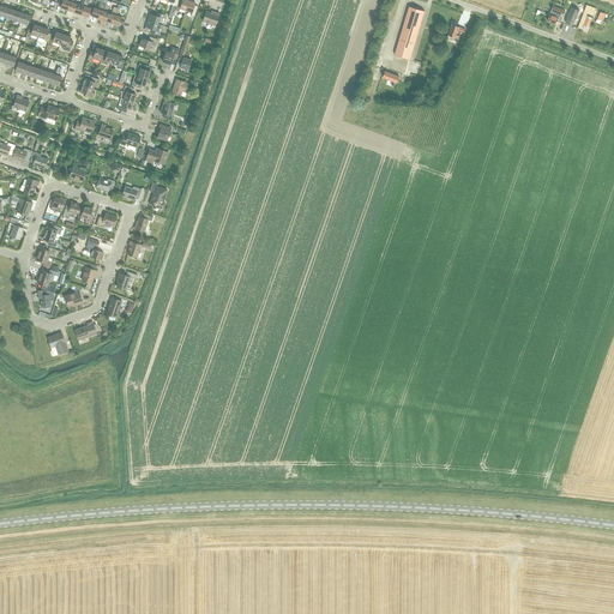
[(58,0),(58,5),(61,6),(60,7),(67,10),(70,0),(67,0),(66,0),(58,0)]
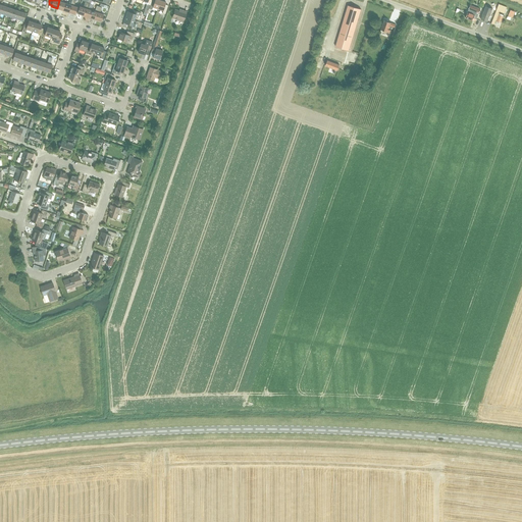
[(59,0),(57,8),(63,10),(65,3),(62,2),(62,0),(59,0)]
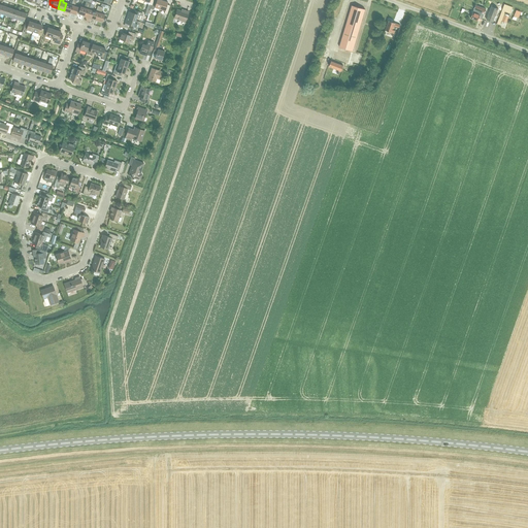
[(66,3),(64,10),(69,12),(73,0),(70,0),(69,4),(66,3)]
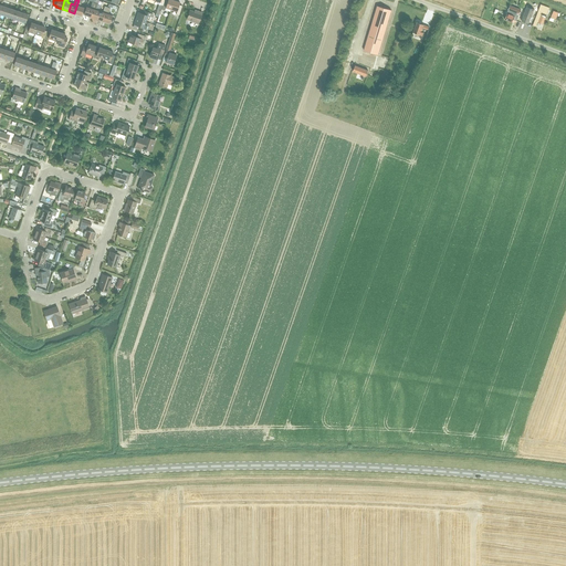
[(81,0),(79,0),(74,13),(81,16),(84,8),(80,7),(82,0),(81,0)]
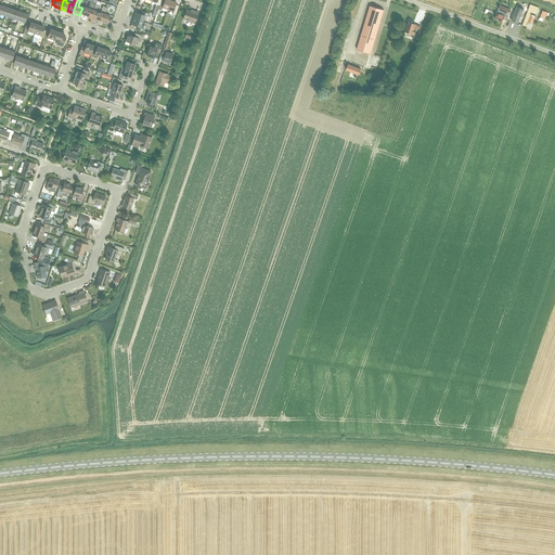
[(160,0),(159,5),(158,9),(162,10),(163,8),(168,10),(171,0),(169,0),(160,0)]
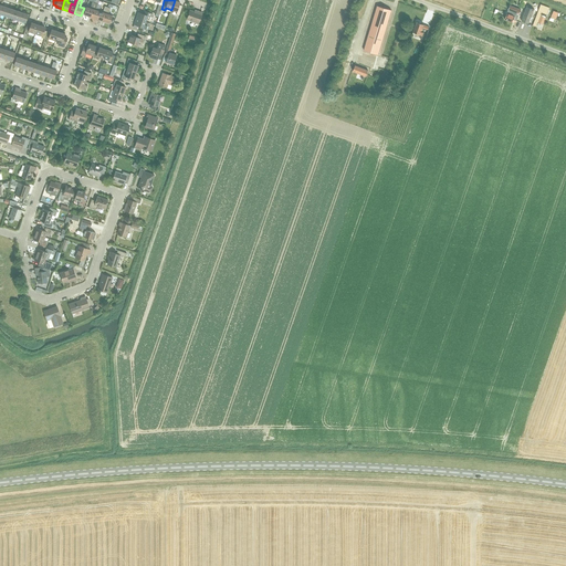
[(175,0),(171,10),(177,11),(176,14),(179,16),(182,6),(179,4),(180,2),(175,0)]
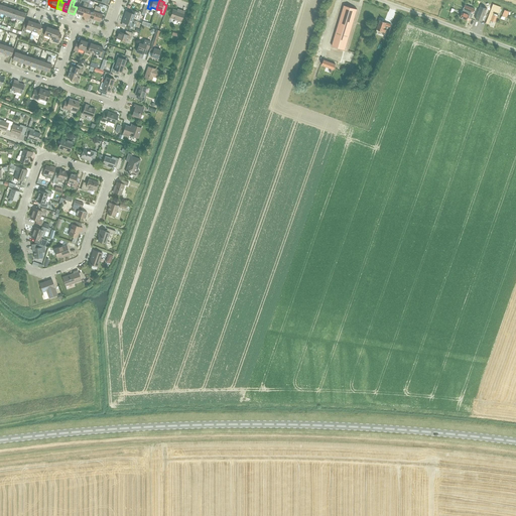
[(83,15),(87,3),(84,2),(82,7),(79,6),(77,13),(83,15)]
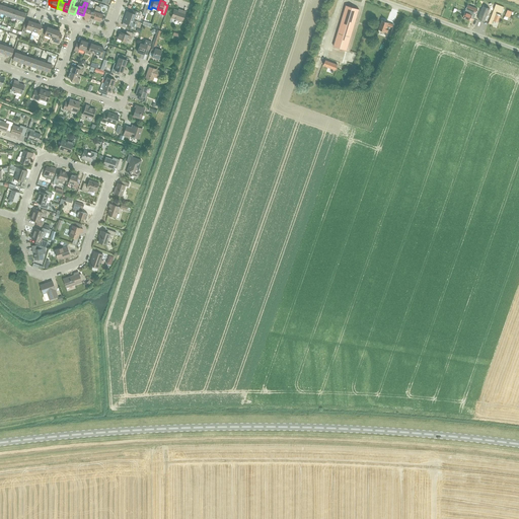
[(87,3),(83,15),(88,17),(91,10),(88,9),(89,4),(87,3)]
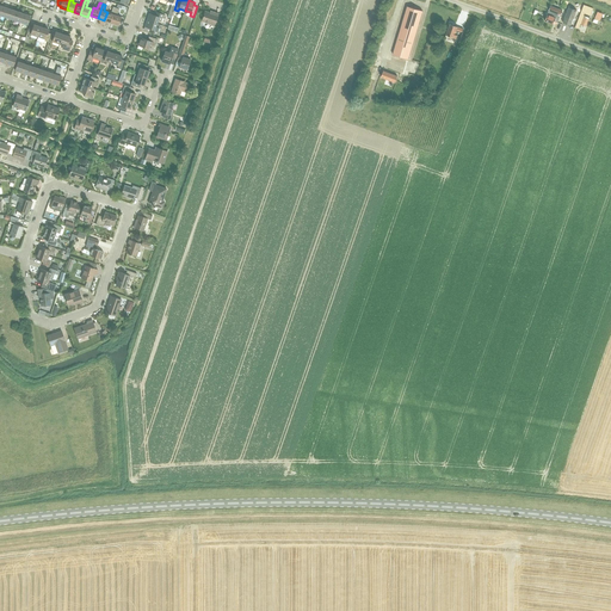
[(423,11),(420,11),(407,6),(393,55),(408,59),(423,11)]
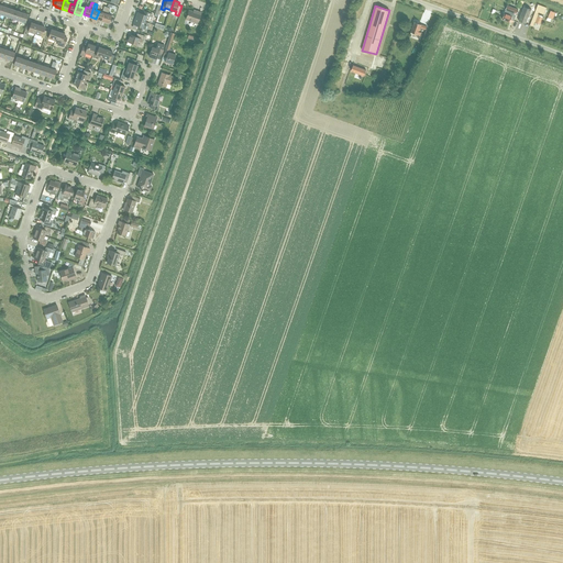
[(514,21),(518,10),(507,6),(505,10),(504,13),(501,20),(509,22),(510,20),(514,21)]
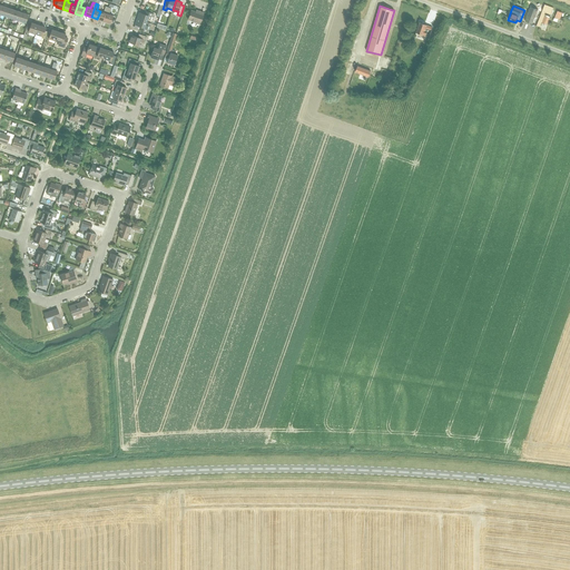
[(100,11),(97,19),(104,21),(108,8),(106,7),(104,12),(100,11)]
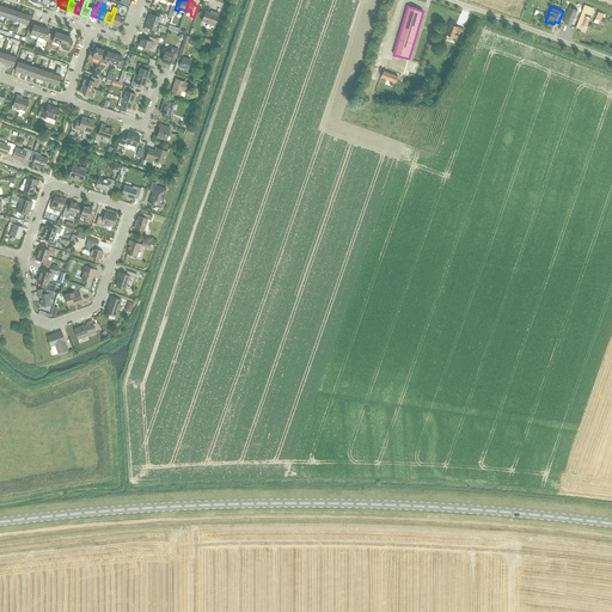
[(569,7),(563,23),(571,26),(577,11),(569,7)]
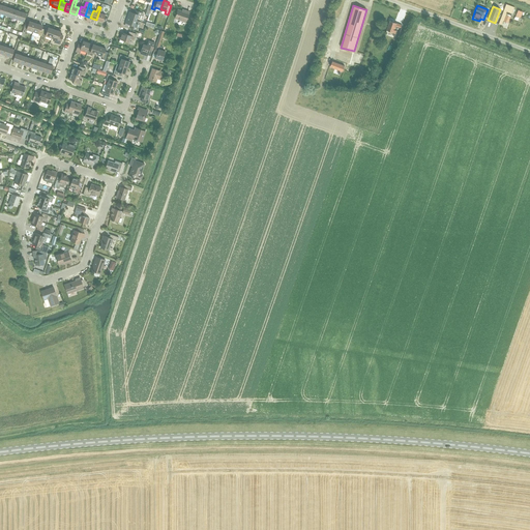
[(13,9),(7,7),(5,15),(11,17),(13,9)]
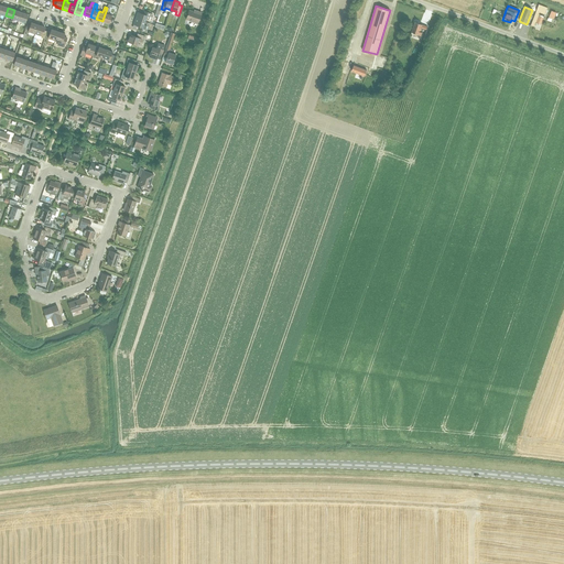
[(110,8),(107,8),(102,21),(109,23),(111,15),(108,14),(110,8)]
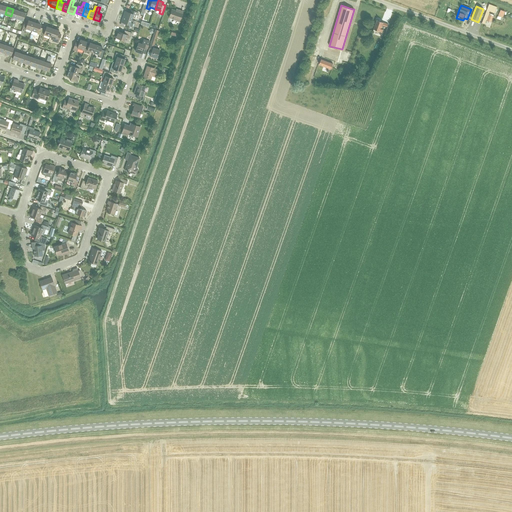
[(19,11),(13,9),(11,16),(17,19),(19,11)]
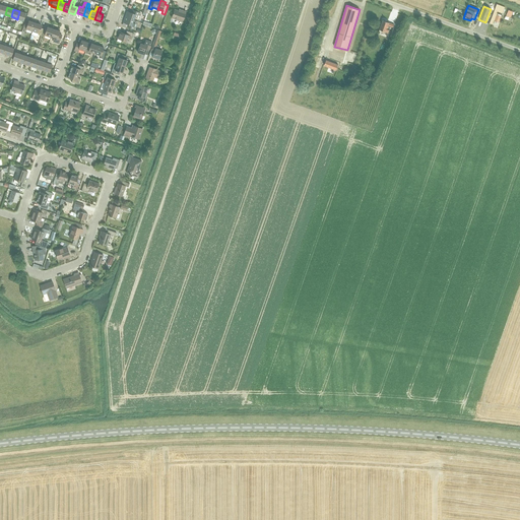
[(183,22),(186,11),(182,10),(181,12),(175,9),(172,17),(177,19),(177,20),(183,22)]
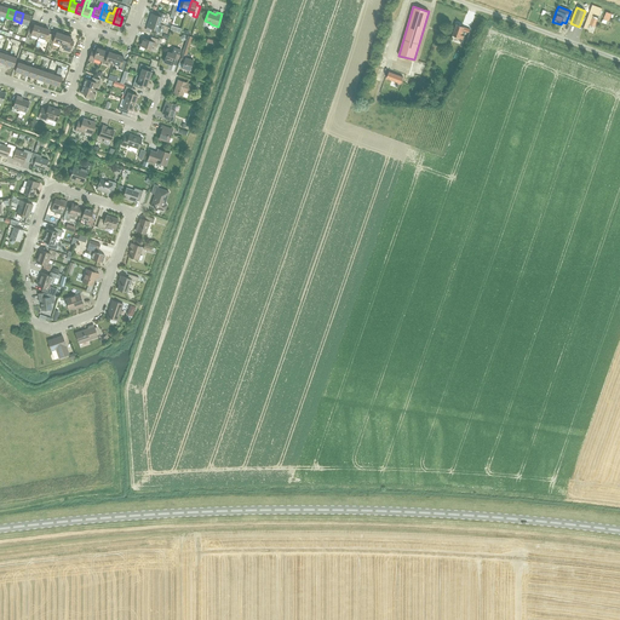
[(149,21),(159,24),(160,21),(165,22),(167,15),(159,12),(158,16),(151,13),(149,21)]
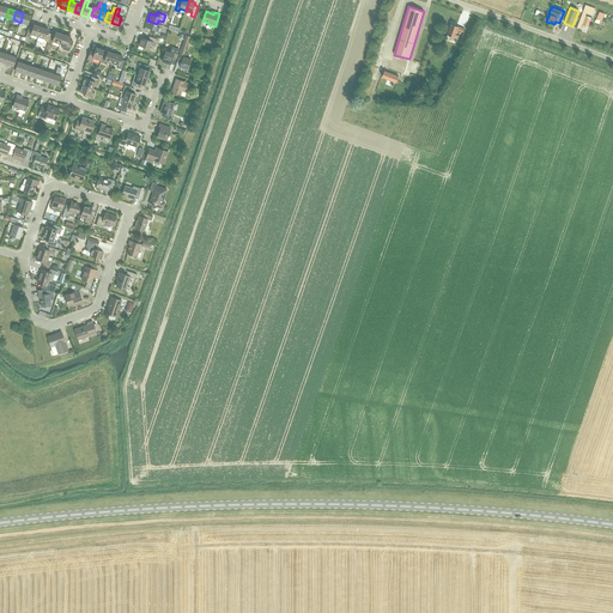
[(23,13),(20,23),(28,25),(30,16),(23,13)]
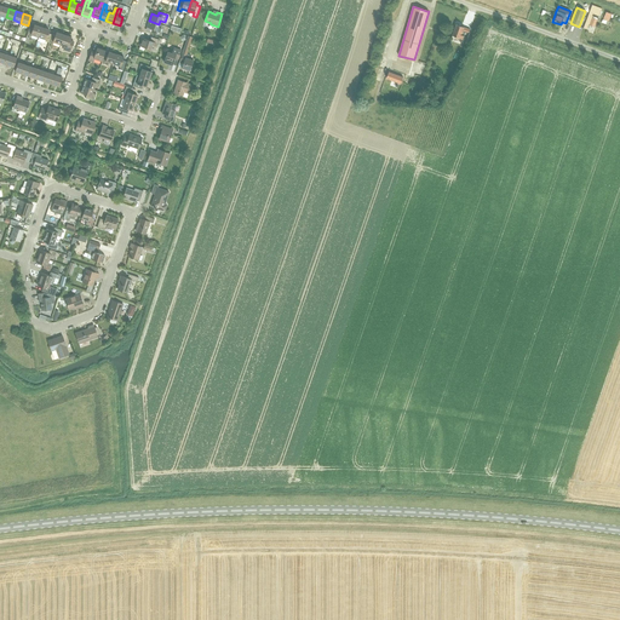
[(159,24),(149,21),(147,28),(153,29),(151,33),(160,35),(162,29),(161,28),(162,26),(159,24)]
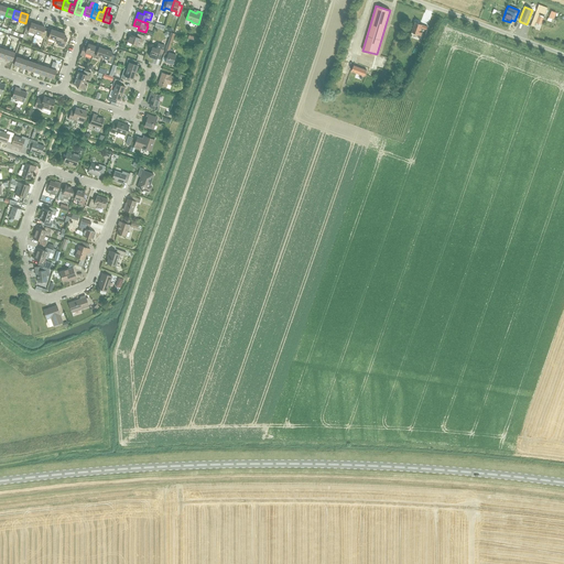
[(26,24),(24,32),(28,33),(28,32),(34,34),(38,25),(31,22),(30,25),(26,24)]
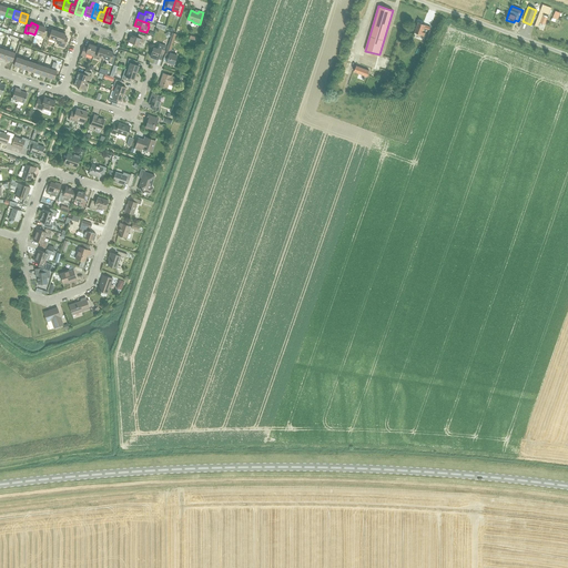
[(418,22),(415,32),(423,36),(422,39),(426,40),(430,27),(425,26),(426,24),(418,22)]
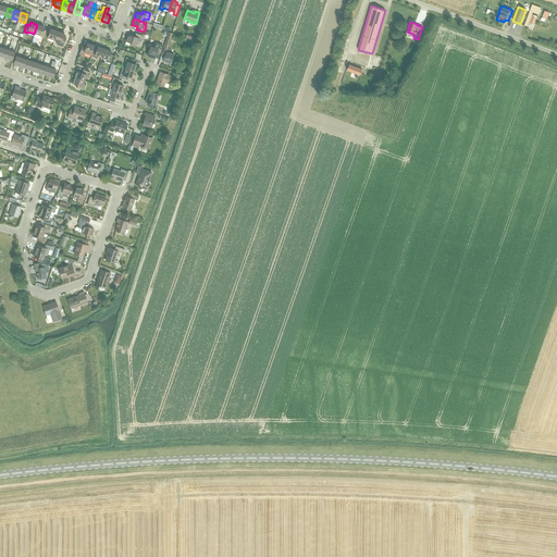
[(44,27),(37,25),(34,34),(40,36),(40,37),(44,38),(46,31),(42,29),(44,27)]
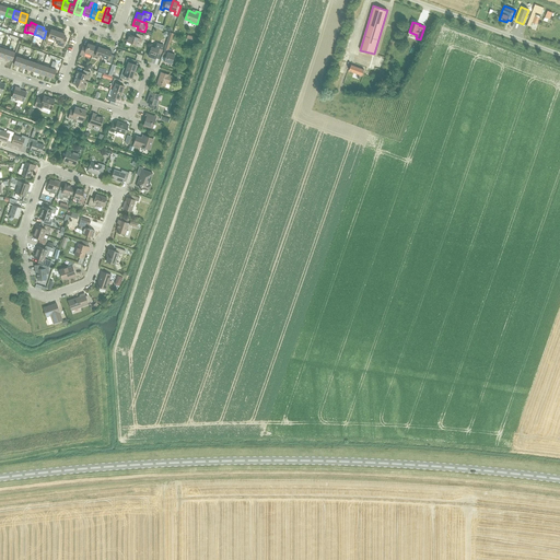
[(46,31),(44,38),(47,39),(47,38),(55,41),(57,32),(50,30),(49,32),(46,31)]
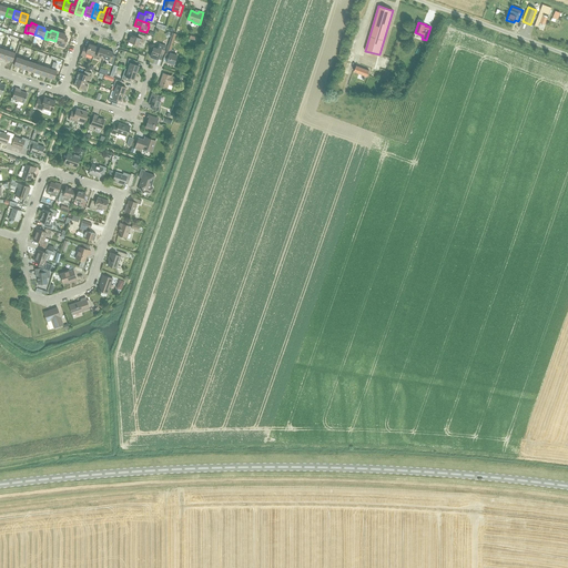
[(58,32),(56,41),(59,42),(58,44),(60,47),(64,48),(68,39),(64,38),(66,34),(58,32)]
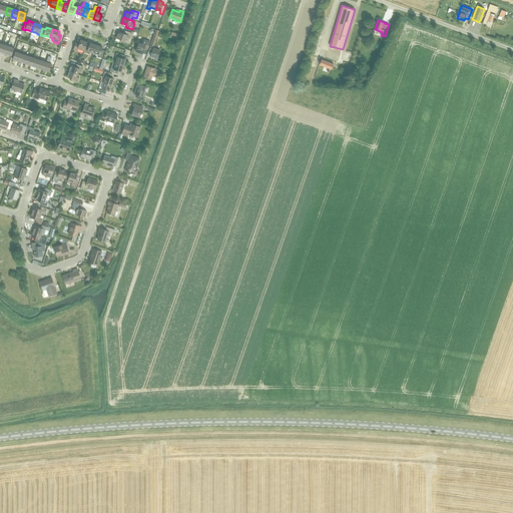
[(150,43),(148,50),(151,51),(150,56),(157,58),(159,50),(157,49),(158,46),(154,45),(159,31),(155,29),(150,43)]
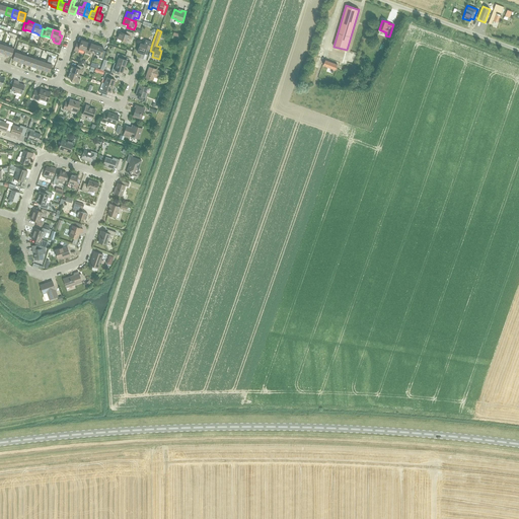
[(132,40),(134,33),(127,30),(126,34),(119,32),(117,39),(126,42),(127,39),(129,40),(129,39),(132,40)]
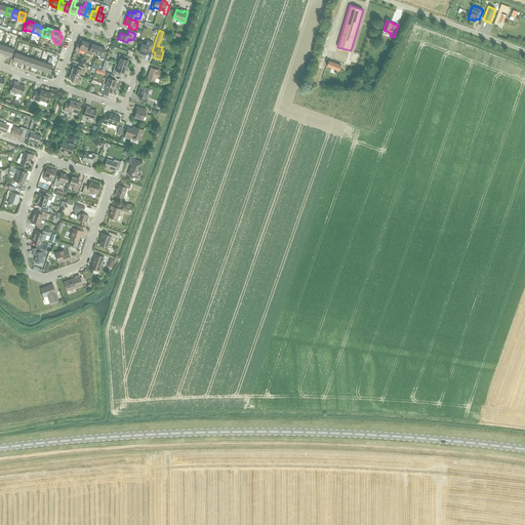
[(86,52),(88,46),(89,43),(82,40),(80,45),(77,44),(74,51),(79,52),(80,50),(86,52)]
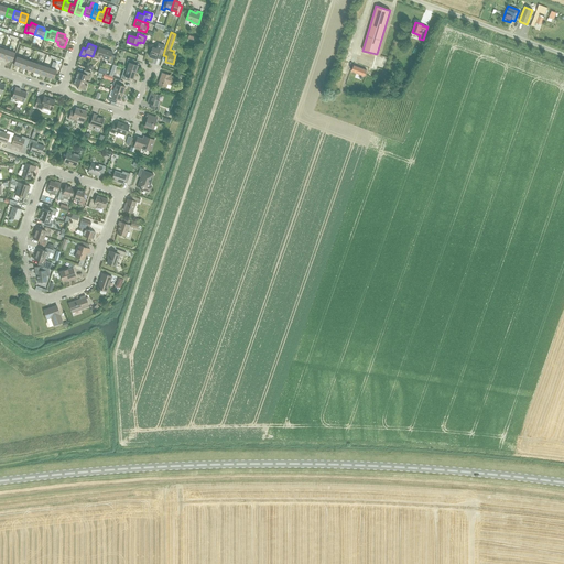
[(162,53),(164,46),(159,44),(158,46),(156,46),(155,49),(152,47),(149,56),(156,60),(159,52),(162,53)]
